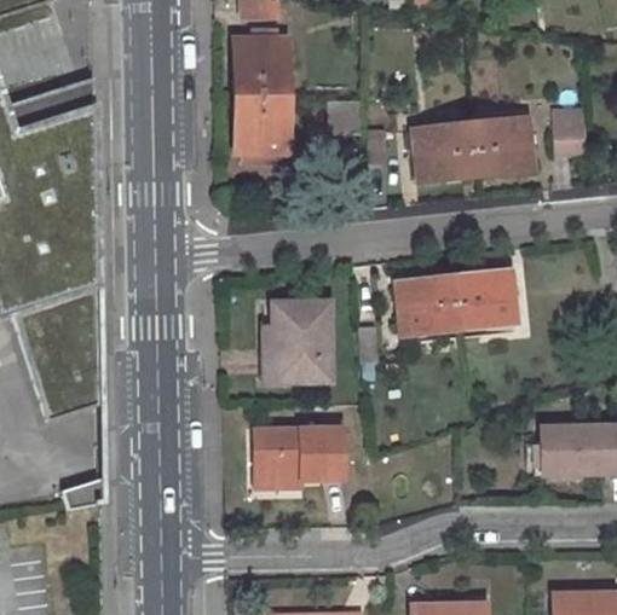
[(0,106),(1,106),(0,102),(0,15),(46,0),(0,0),(0,106)]
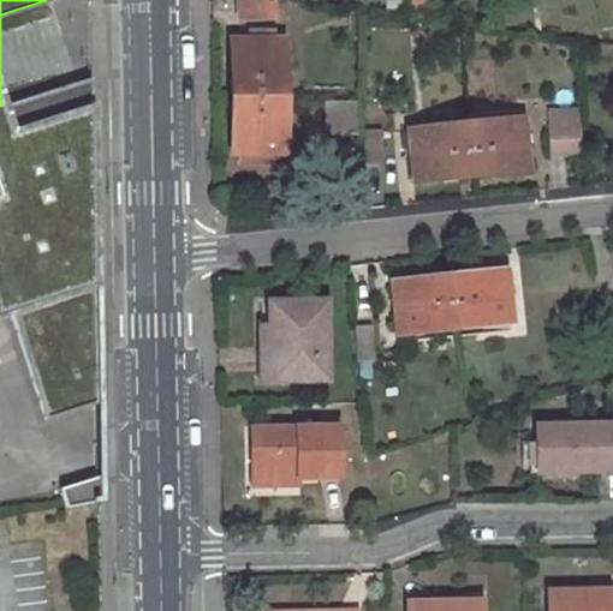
[(238,0),(239,15),(275,12),(275,0),(238,0)]
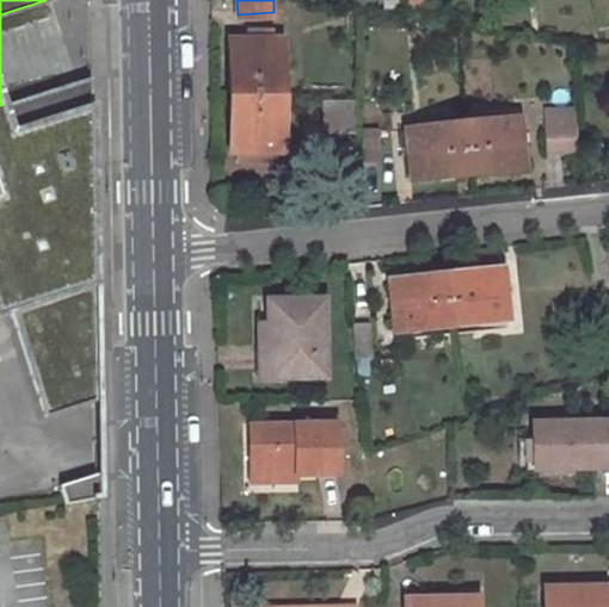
[(228,36),(231,148),(283,146),(280,33),(228,36)]
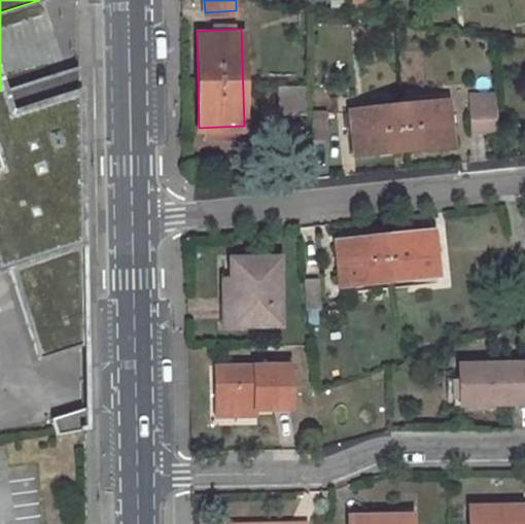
[(0,268),(7,266),(37,358),(82,344),(77,66),(43,76),(1,91),(0,91),(0,268)]
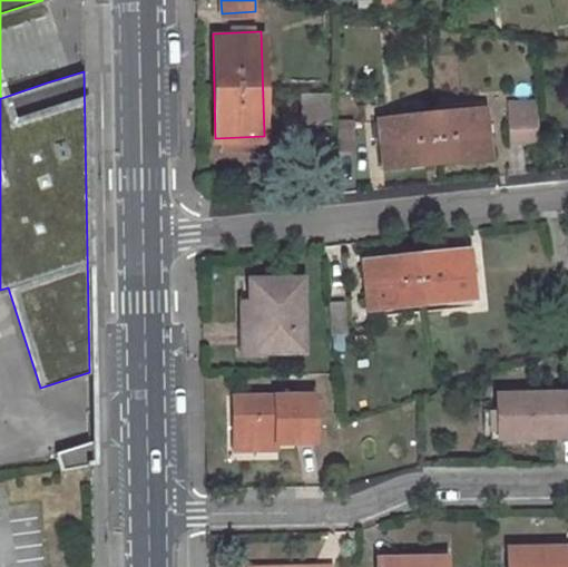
[(297,117),(329,117),(329,93),(296,91),(297,117)]
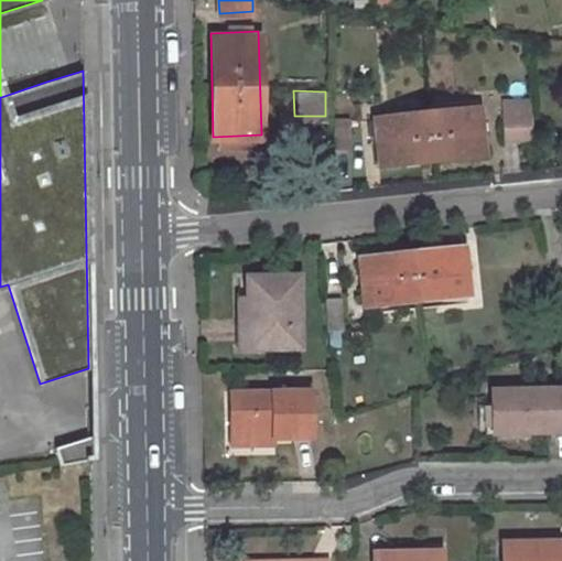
[(499,107),(529,107),(529,95),(498,96),(499,107)]
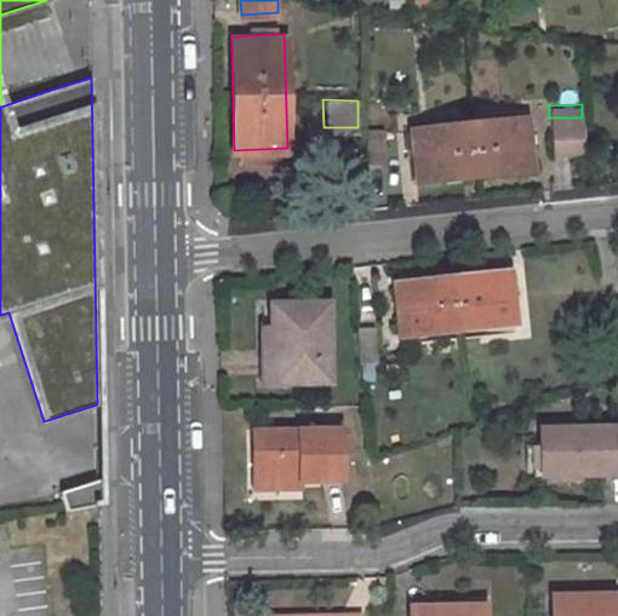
[(525,114),(467,120),(471,173),(531,167),(525,114)]
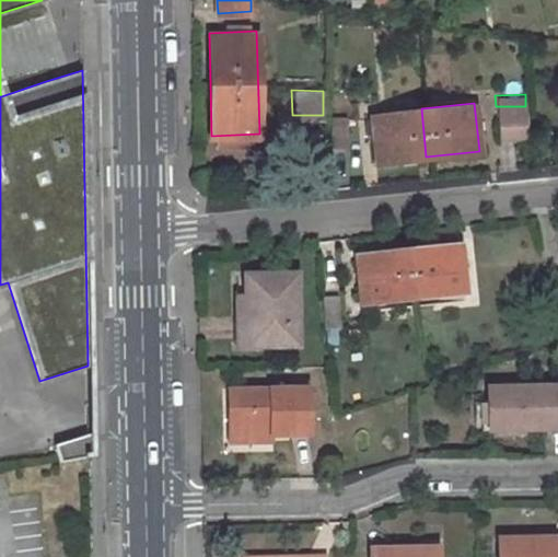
[(497,136),(526,135),(525,106),(496,106),(497,136)]
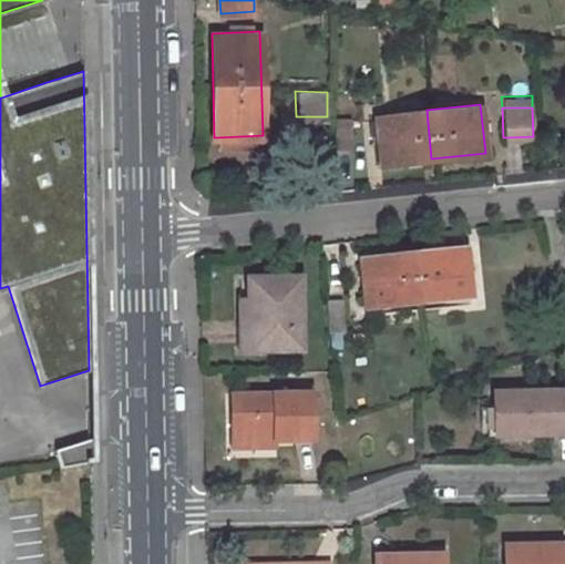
[(380,164),(431,159),(427,110),(375,115),(376,120),(369,120),(370,136),(377,135),(380,164)]
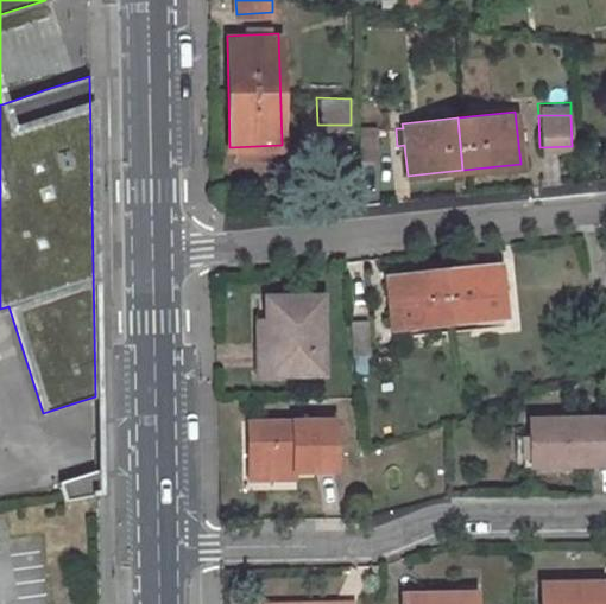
[(371,159),(371,128),(354,128),(354,160),(371,159)]
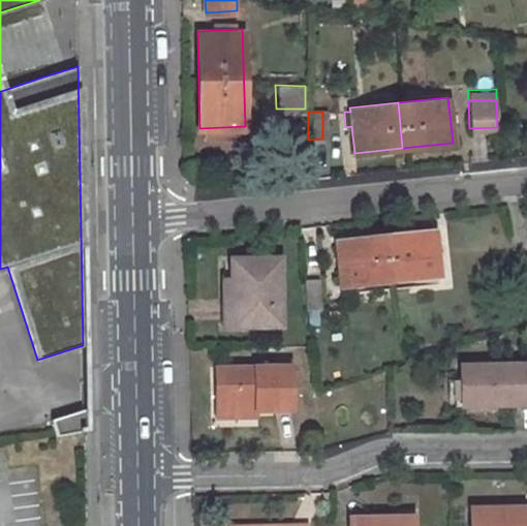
[(383,234),(388,278),(438,272),(434,227),(383,234)]
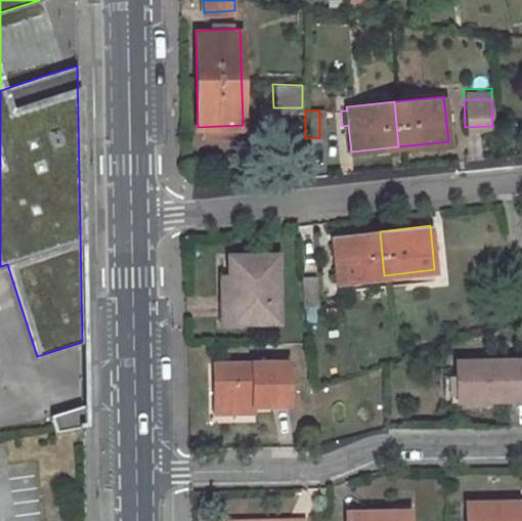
[(334,236),(339,280),(384,275),(380,231),(334,236)]
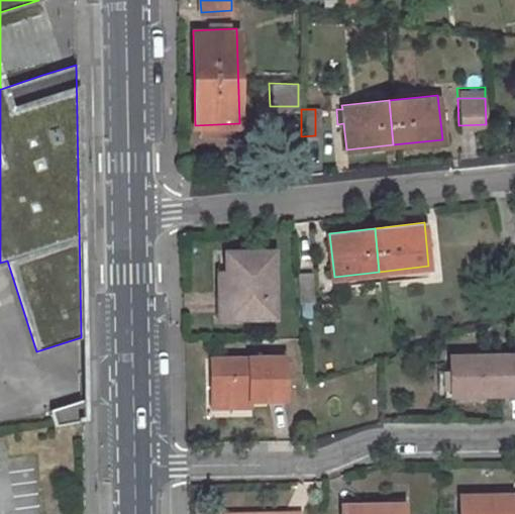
[(231,316),(277,316),(275,249),(227,250),(227,269),(228,286),(231,286),(231,316)]
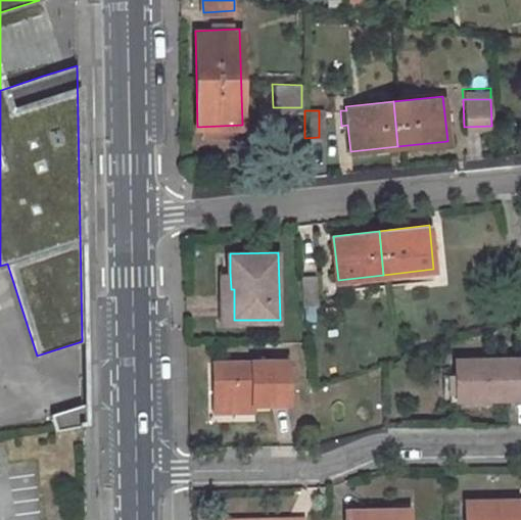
[(230,272),(221,272),(223,320),(234,320),(234,289),(231,289),(230,272)]
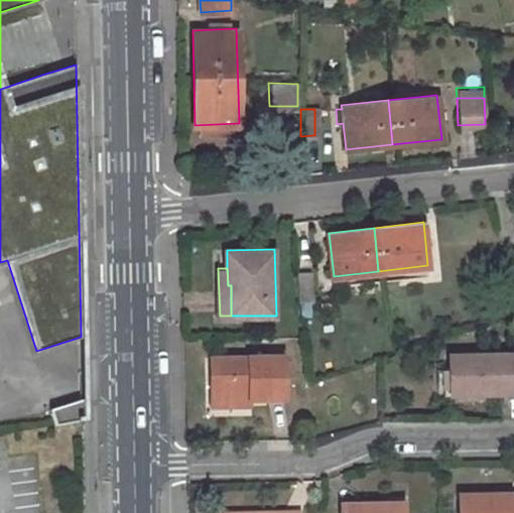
[(298,301),(313,301),(312,270),(297,271),(298,301)]
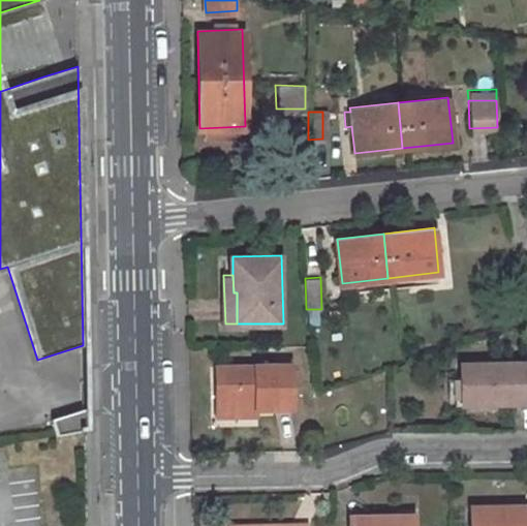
[(461,404),(526,402),(526,360),(460,362),(460,375),(461,404)]
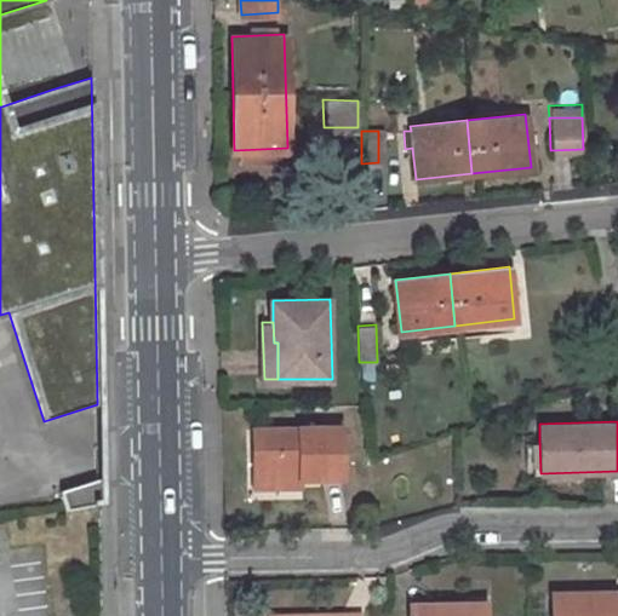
[(255,432),(255,481),(299,481),(343,479),(342,430),(255,432)]
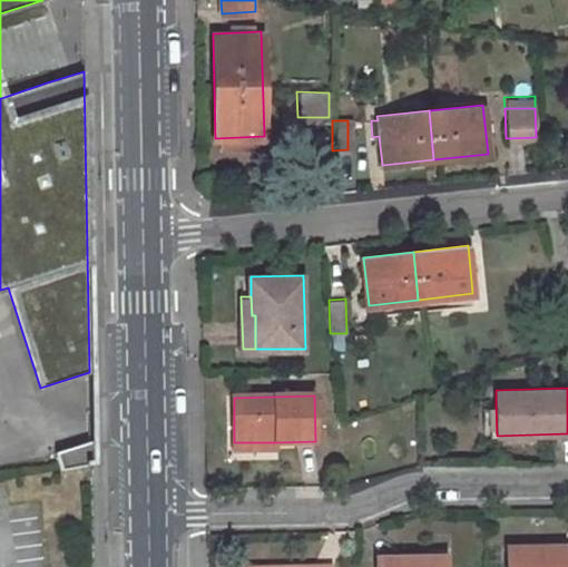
[(483,436),(497,436),(496,404),(482,406),(483,436)]
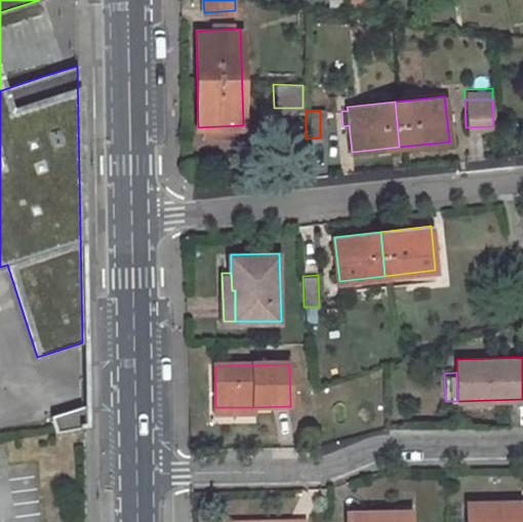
[(83,424),(83,406),(49,416),(54,431),(83,424)]
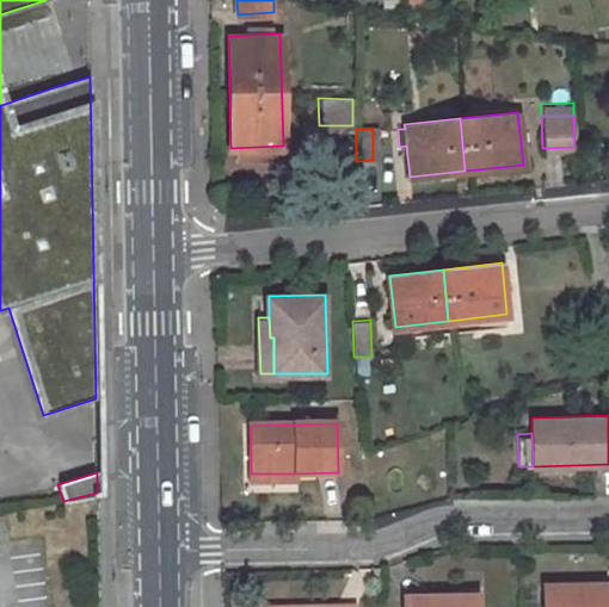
[(608,606),(608,592),(606,593),(606,584),(545,586),(545,606),(608,606)]
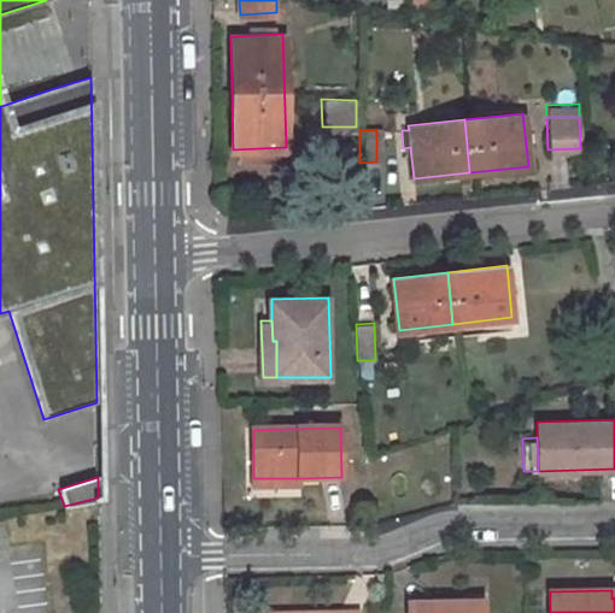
[(409,607),(446,606),(446,601),(446,595),(409,595),(409,607)]
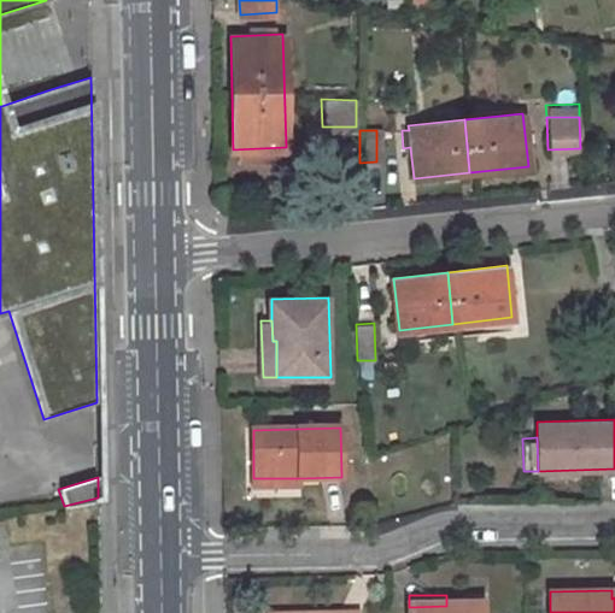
[(446,601),(446,606),(409,607),(409,612),(486,612),(486,600),(446,601)]
